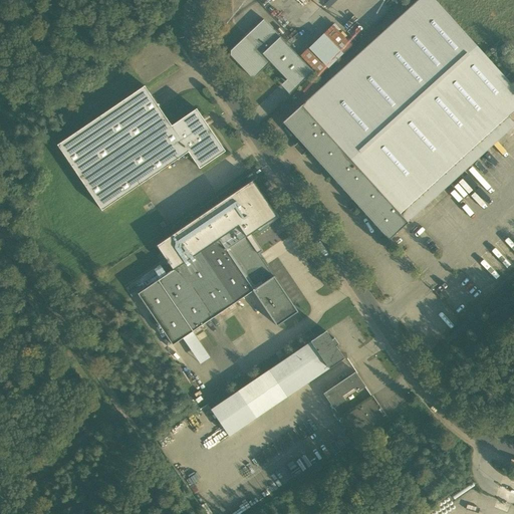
[(418,0),(302,105),(400,214),(507,116),(513,109),(513,87),(434,0),(418,0)]
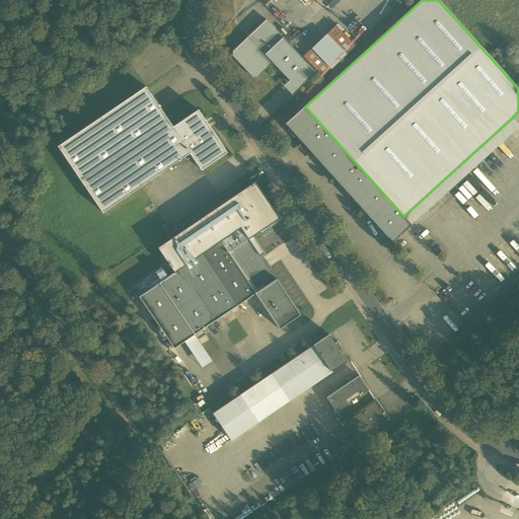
[(331,0),(326,5),(330,9),(340,0),(331,0)]
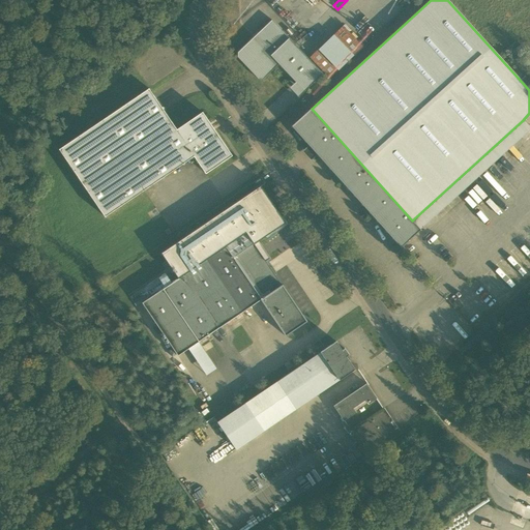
[(323,75),(289,38),(271,20),(237,53),(237,57),(258,80),(263,80),(278,65),(304,92),(323,75)]
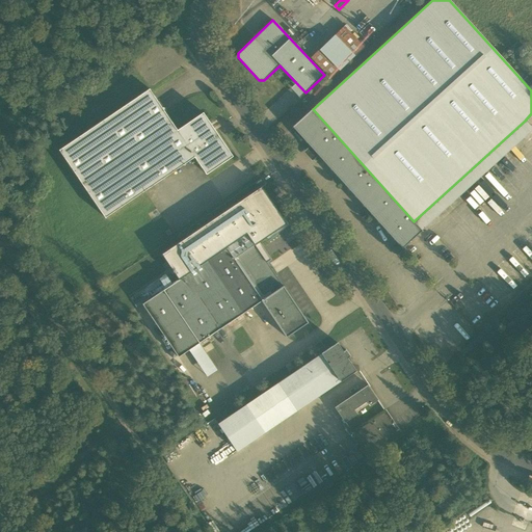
[(364,47),(344,26),(335,35),(355,56),(364,47)]
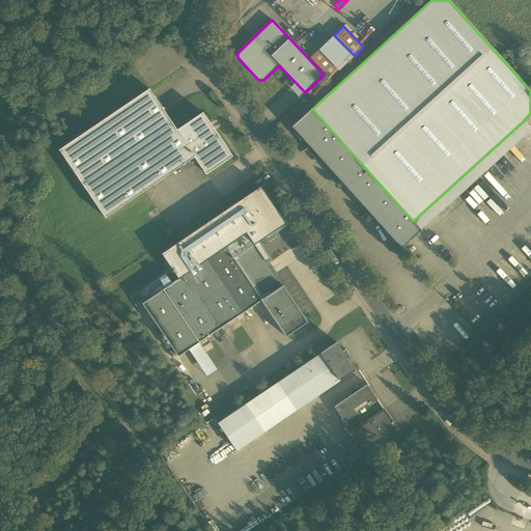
[(354,55),(334,35),(319,50),(339,70),(354,55)]
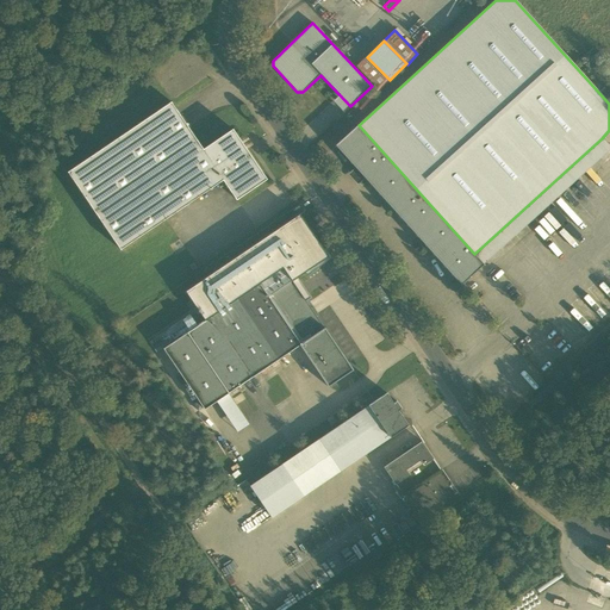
[(390,81),(367,56),(356,67),(379,91),(390,81)]
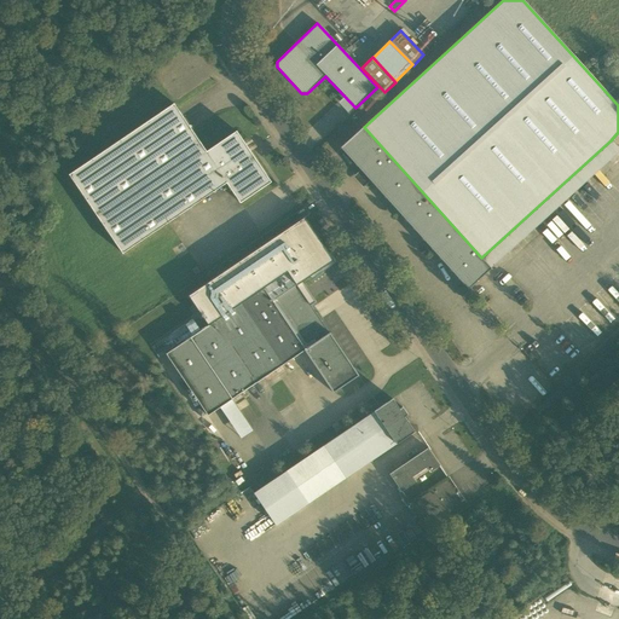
[(236,131),(207,151),(174,104),(69,175),(122,254),(226,183),(239,203),(271,183),(236,131)]
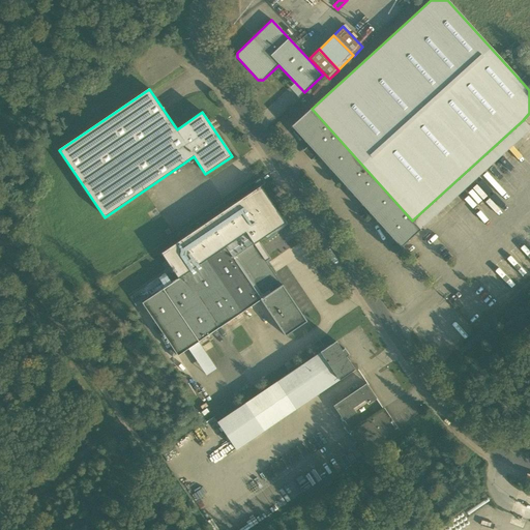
[(317,154),(401,247),(420,230),(420,229),(412,221),(312,109),(292,126),(308,145),(317,154)]
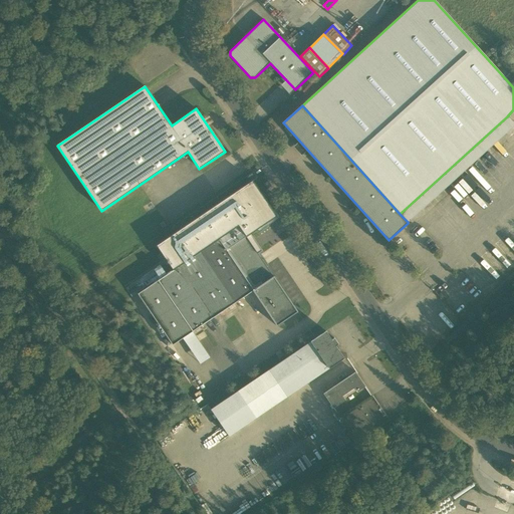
[(400,214),(408,222),(513,125),(513,123),(507,116),(400,214)]
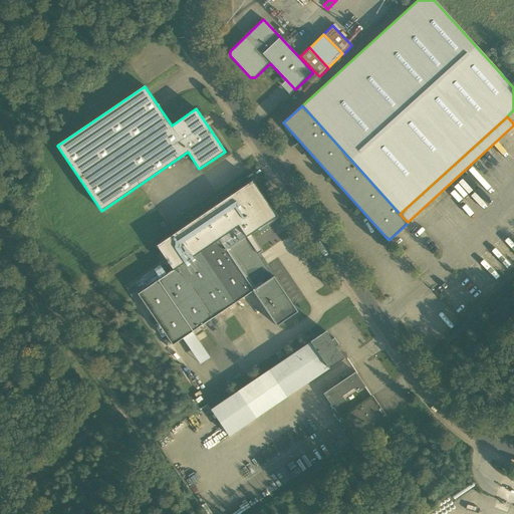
[(307,150),(299,141),(293,147),(301,156),(307,150)]
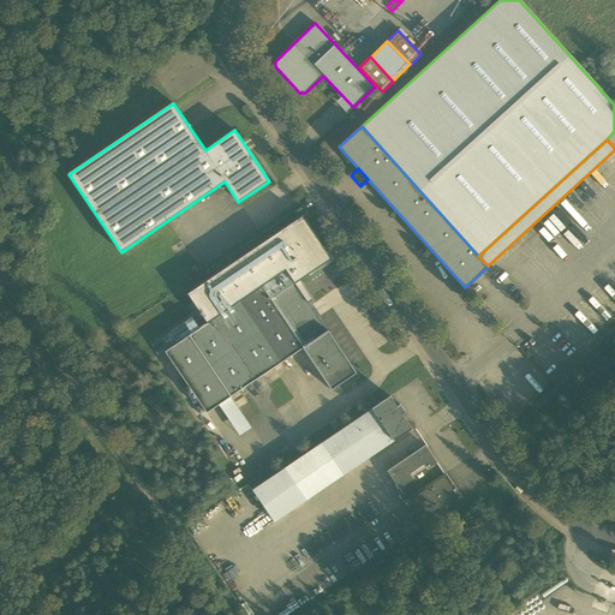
[(187,293),(208,323),(213,320),(237,303),(262,286),(286,269),(294,282),(300,279),(308,275),(309,278),(335,260),(324,243),(322,245),(302,215),(187,293)]
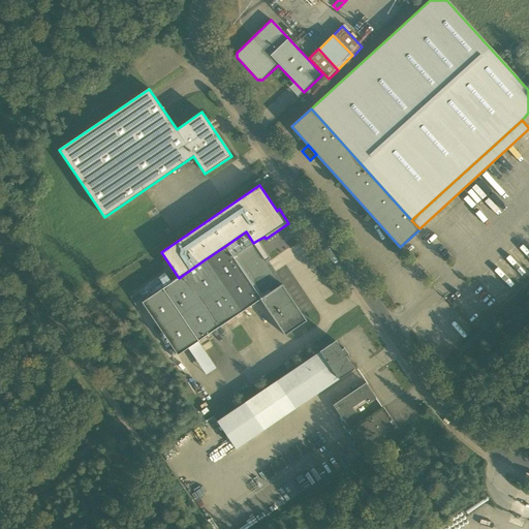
[(246,231),(225,246),(261,299),(282,285),(266,261),(253,243),(246,231)]
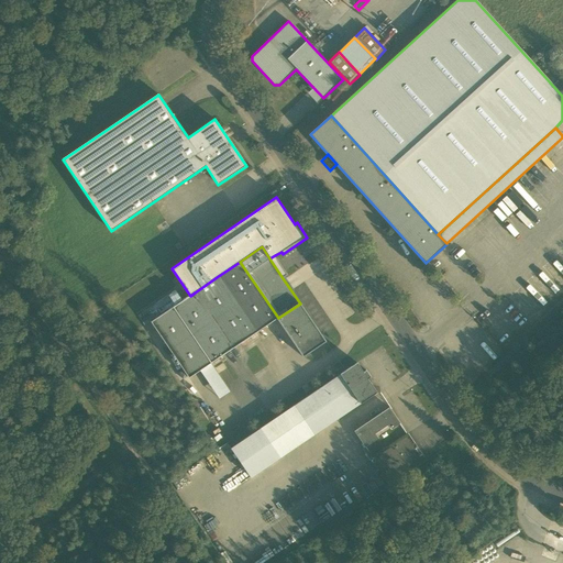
[(287,274),(275,255),(269,258),(283,278),(287,274)]
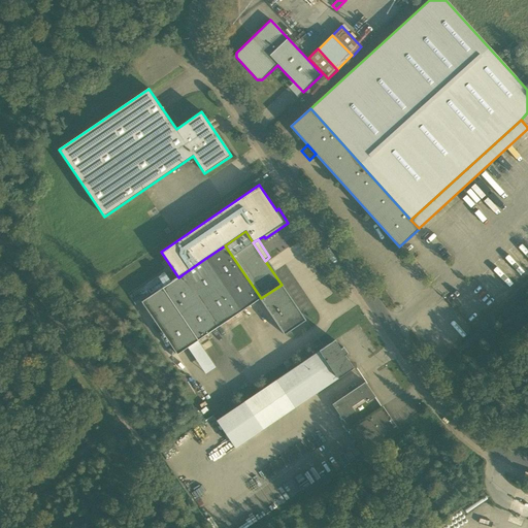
[(260,299),(261,298),(225,245),(203,260),(238,312),(260,299)]
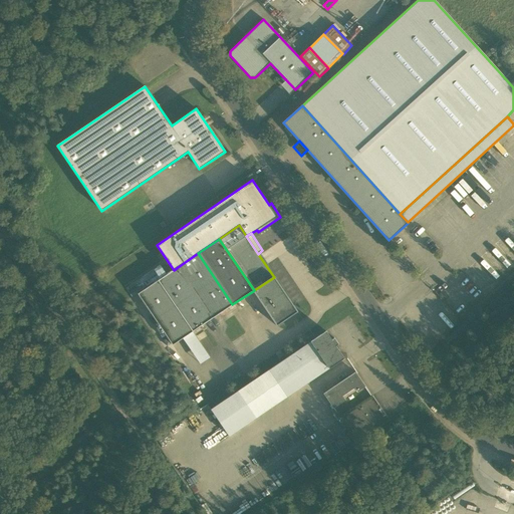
[(213,318),(232,304),(198,253),(178,267),(213,318)]
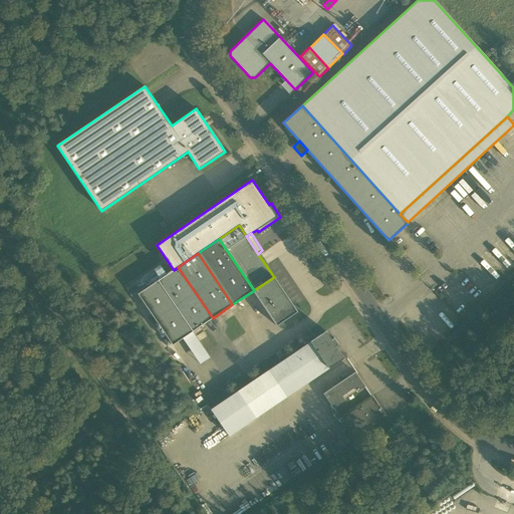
[(193,331),(213,318),(178,267),(174,270),(158,280),(193,331)]
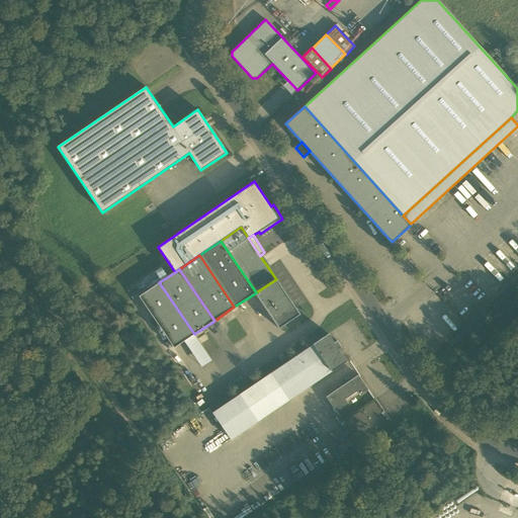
[(276,278),(276,279),(256,292),(255,293),(279,329),(300,315),(276,278)]
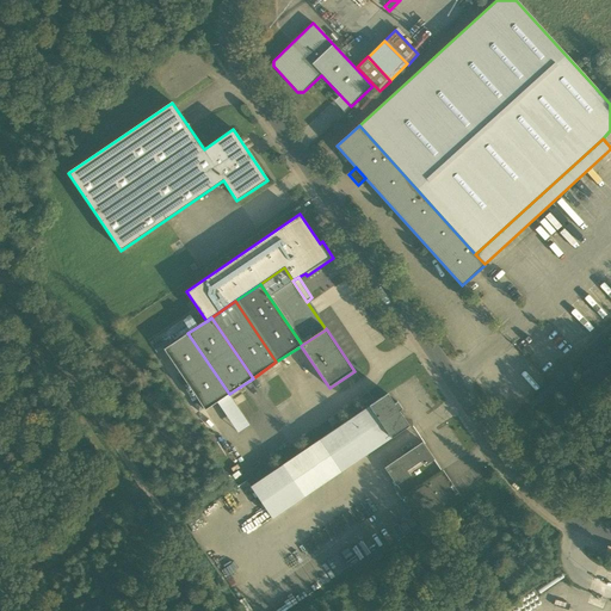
[(217,402),(229,394),(187,333),(164,350),(205,411),(217,402)]
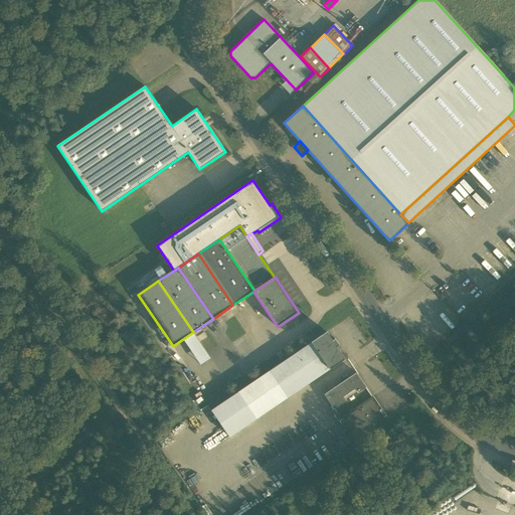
[(210,357),(193,332),(183,339),(200,364),(210,357)]
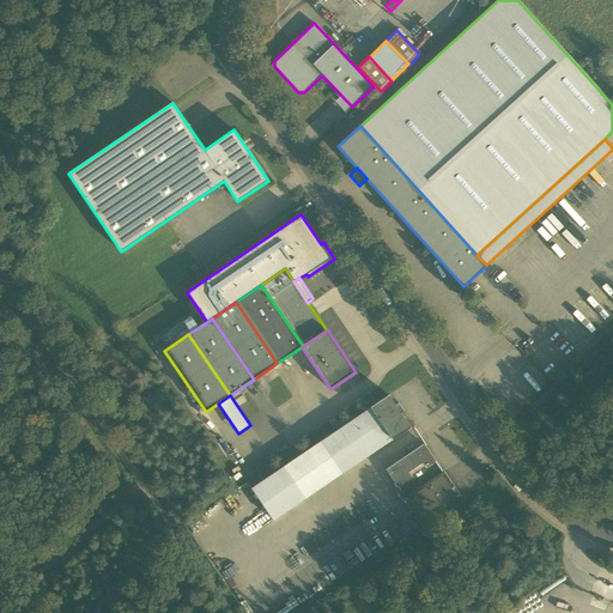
[(370,407),(371,407),(351,422),(372,453),(393,439),(411,428),(400,413),(404,411),(399,404),(395,406),(389,395),(370,407)]
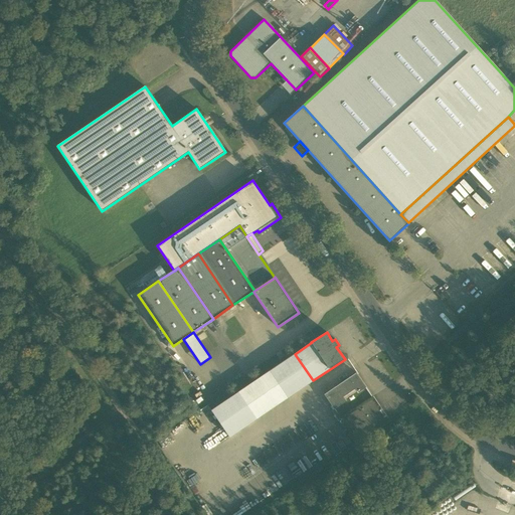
[(313,380),(295,354),(211,410),(229,437),(313,380)]
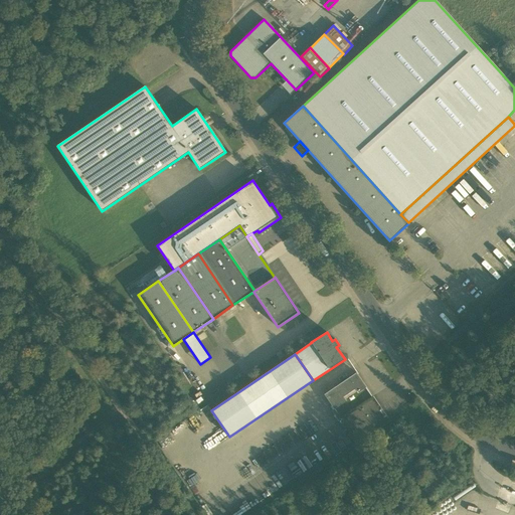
[(324,394),(334,409),(337,406),(334,402),(343,396),(355,388),(358,392),(366,387),(356,373),(324,394)]
